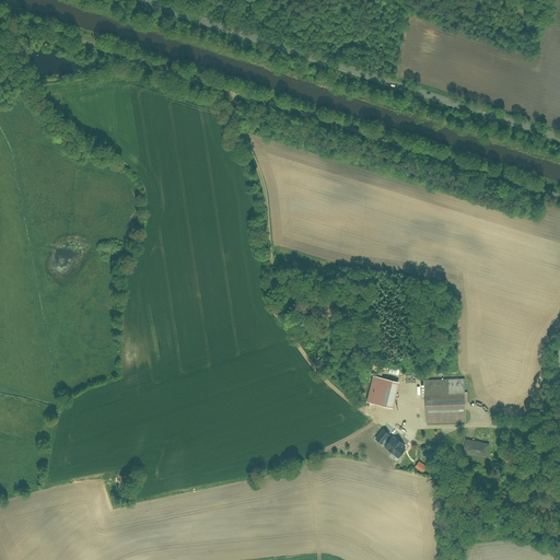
[(427,380),(428,423),(466,422),(465,378),(427,380)]
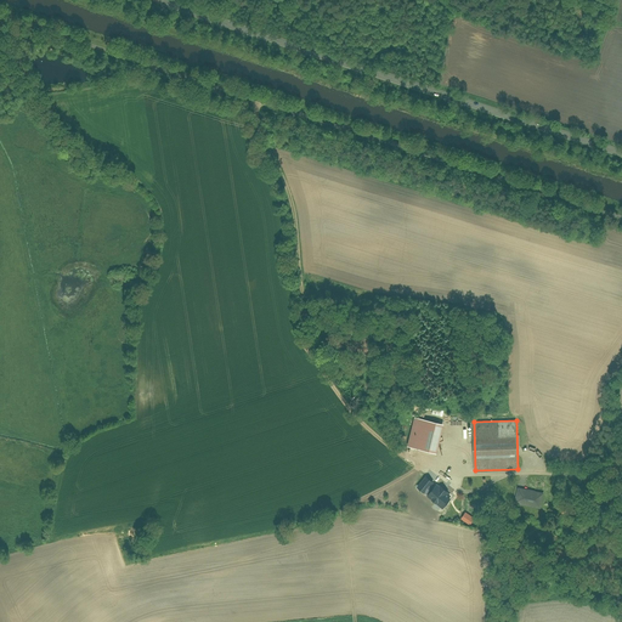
[(441,435),(439,444),(459,447),(462,440),(441,435)]
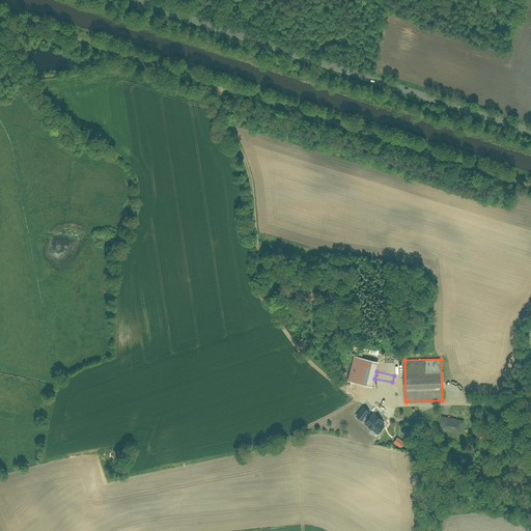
[(370,393),(380,395),(383,384),(373,382),(370,393)]
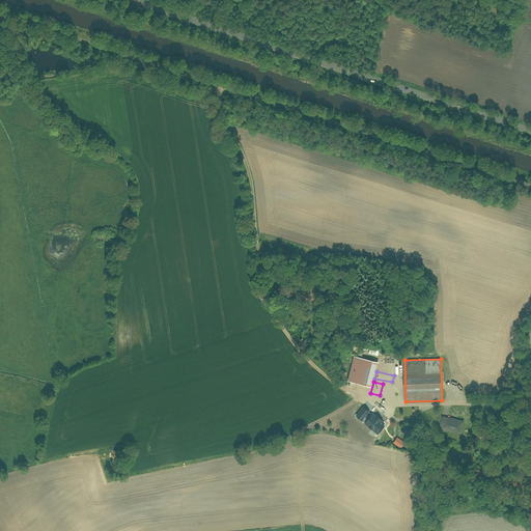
[(362,419),(379,432),(386,423),(370,410),(362,419)]
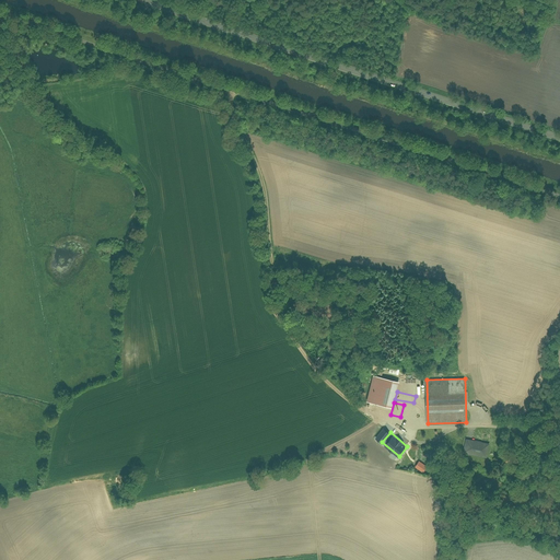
[(468,440),(465,453),(486,459),(490,445),(468,440)]
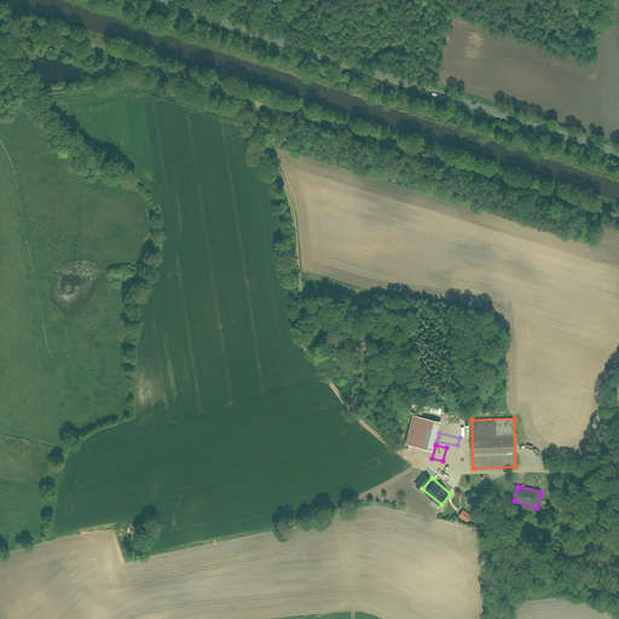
[(463,510),(460,516),(468,524),(473,516),(463,510)]
